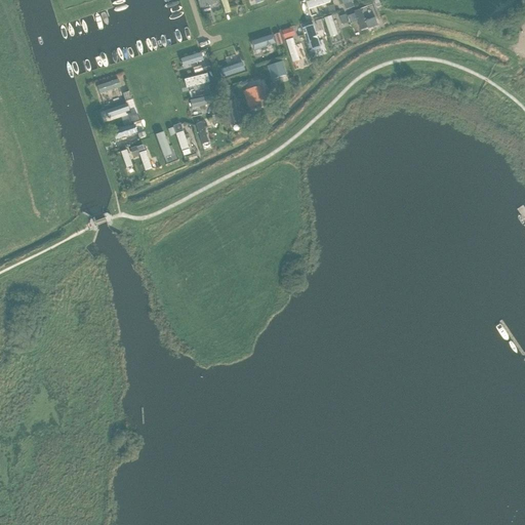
[(228,0),(221,0),(224,13),(231,12),(228,0)]
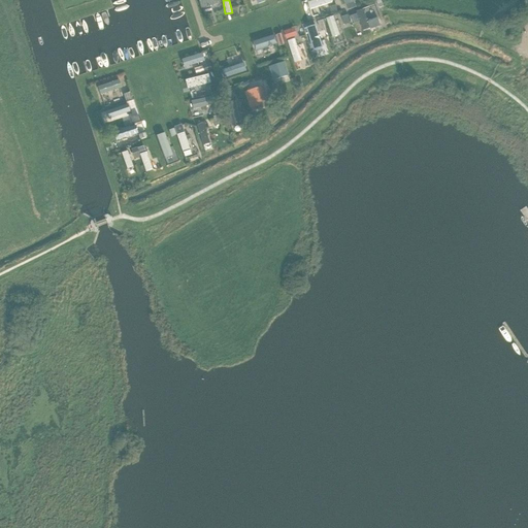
[(310,9),(333,1),(333,0),(310,0),(307,1),(310,9)]
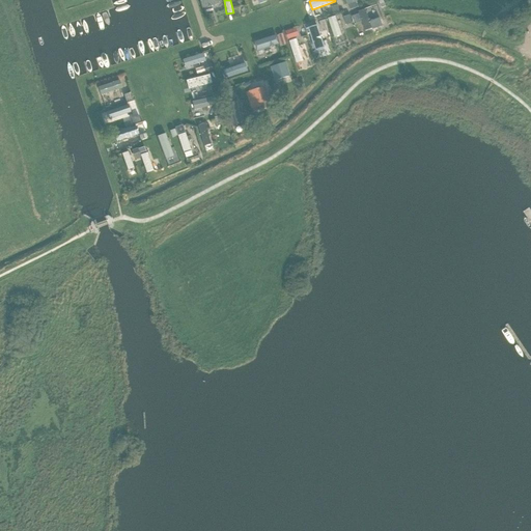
[(353,12),(356,23),(363,21),(367,31),(384,25),(376,4),(353,12)]
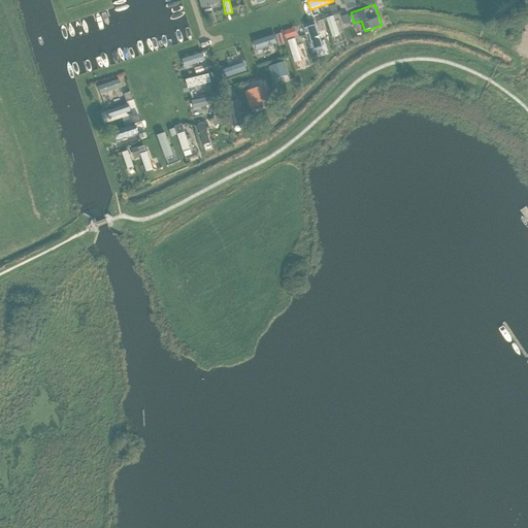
[(332,37),(340,35),(335,15),(327,18),(332,37)]
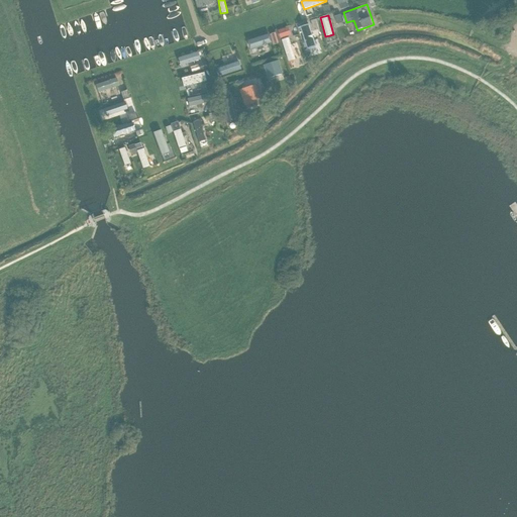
[(289,25),(279,29),(282,38),(292,34),(289,25)]
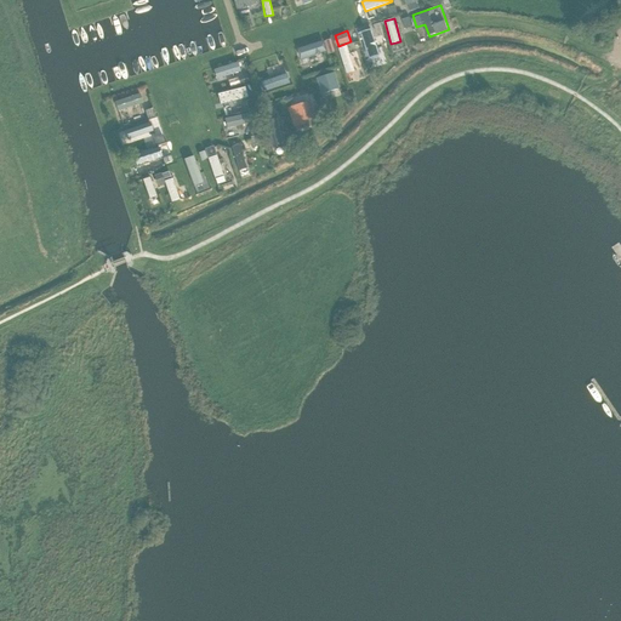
[(370,32),(360,34),(370,61),(379,58),(370,32)]
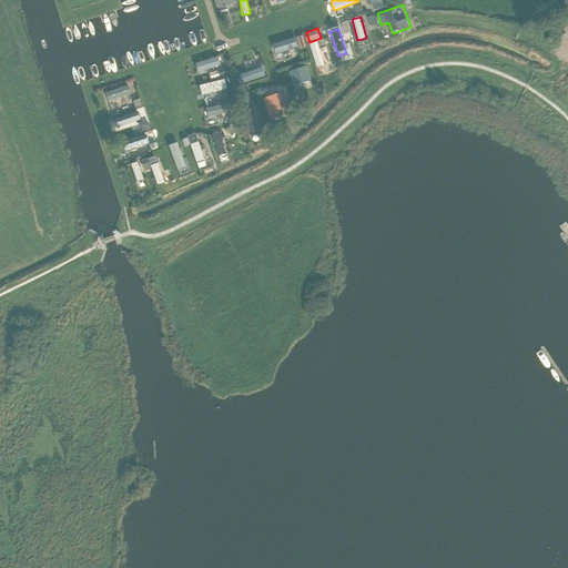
[(273,44),(276,53),(298,47),(295,37),(273,44)]
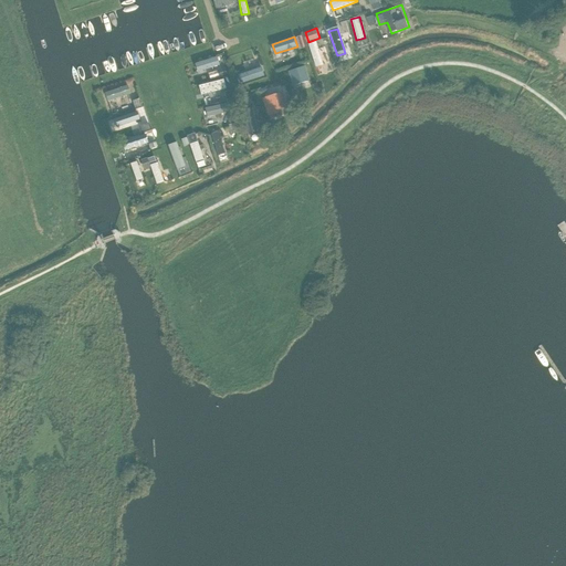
[(308,42),(316,66),(324,64),(317,40),(308,42)]
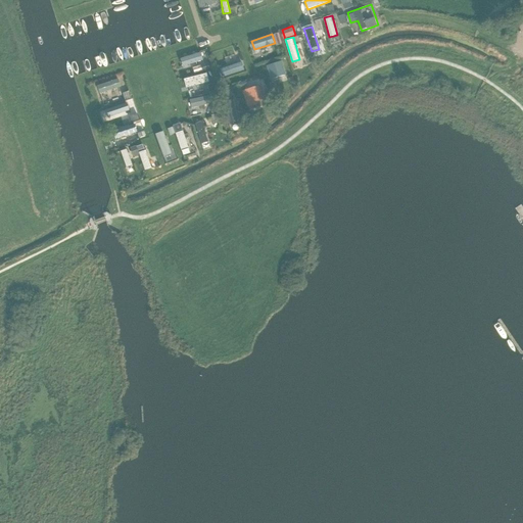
[(183,66),(203,59),(200,50),(180,57),(183,66)]
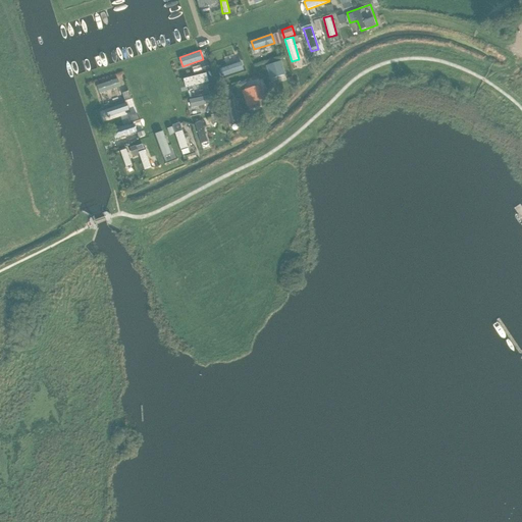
[(242,60),(216,68),(219,77),(245,69),(242,60)]
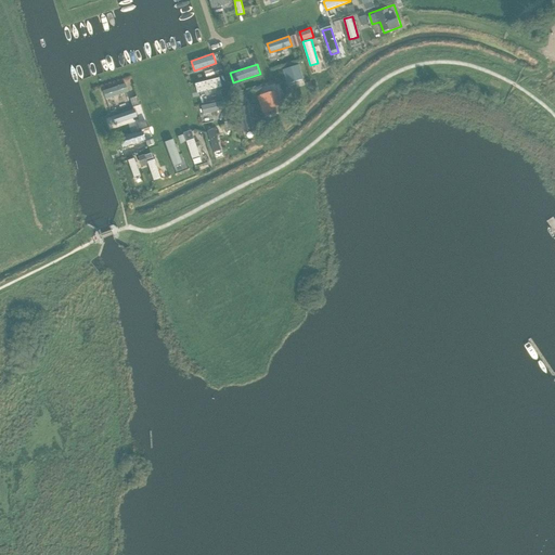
[(284,67),(287,84),(305,80),(300,64),(284,67)]
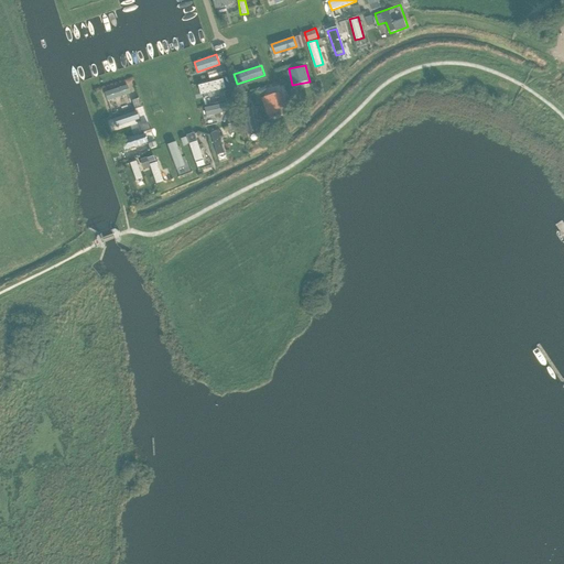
[(201,93),(224,87),(223,79),(198,86),(201,93)]
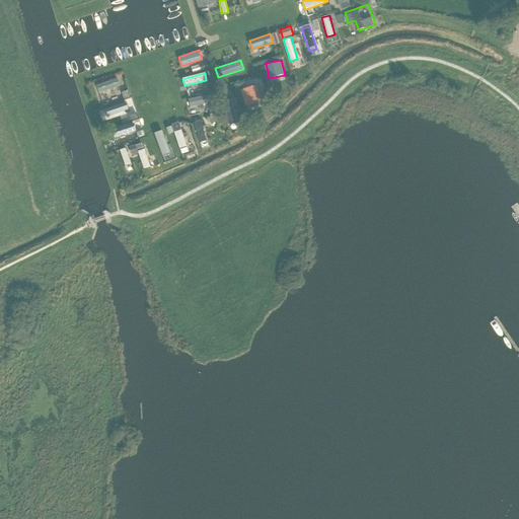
[(96,83),(99,92),(121,86),(118,77),(96,83)]
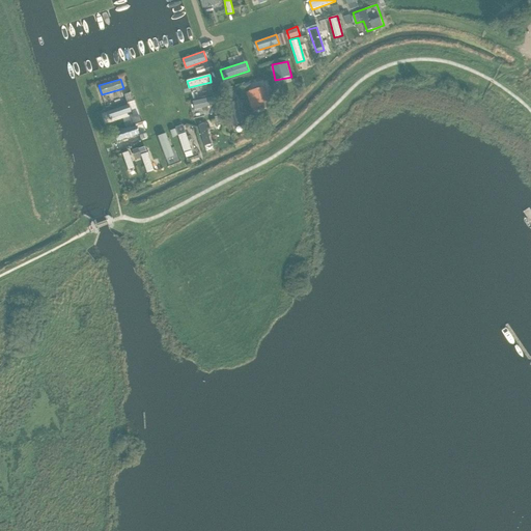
[(252,110),(262,107),(261,103),(270,101),(264,86),(247,92),(252,110)]
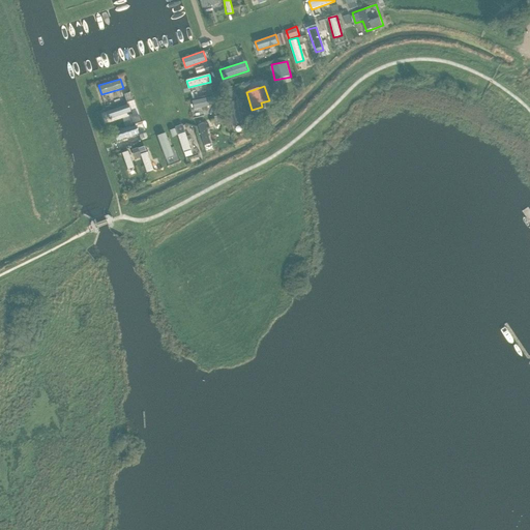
[(195,110),(216,107),(215,95),(193,98),(195,110)]
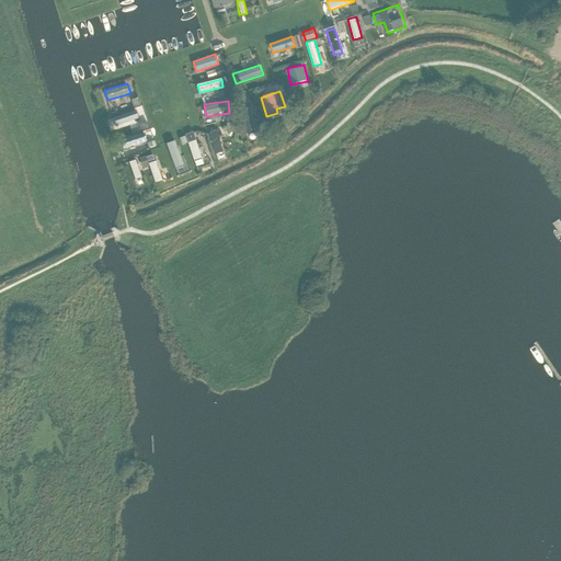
[(247,133),(258,130),(253,107),(242,110),(247,133)]
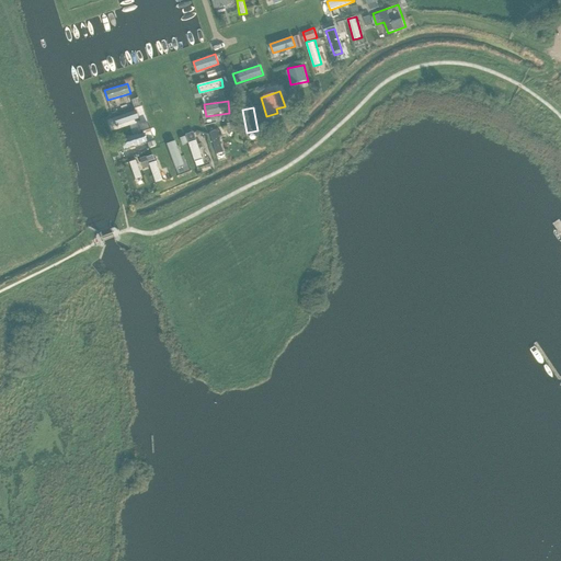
[(115,126),(145,117),(142,109),(113,118),(115,126)]
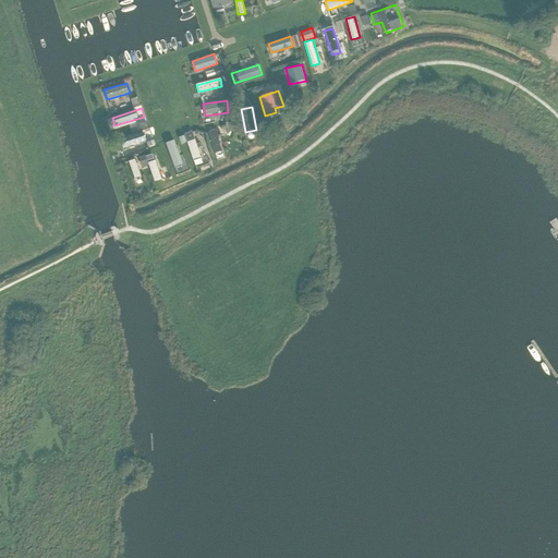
[(137,132),(146,130),(144,120),(135,122),(137,132)]
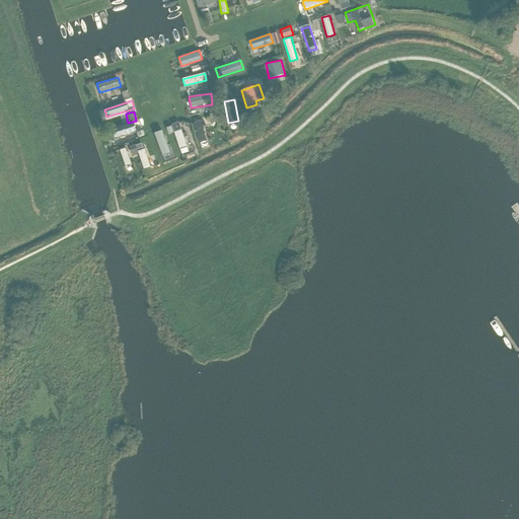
[(200,142),(208,139),(202,119),(194,122),(200,142)]
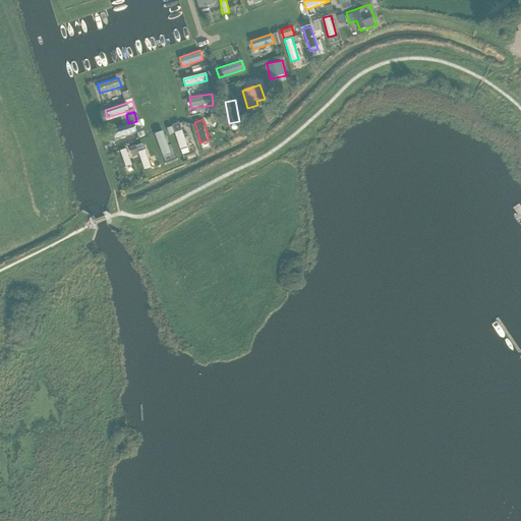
[(180,149),(187,147),(180,121),(167,125),(169,133),(175,131),(180,149)]
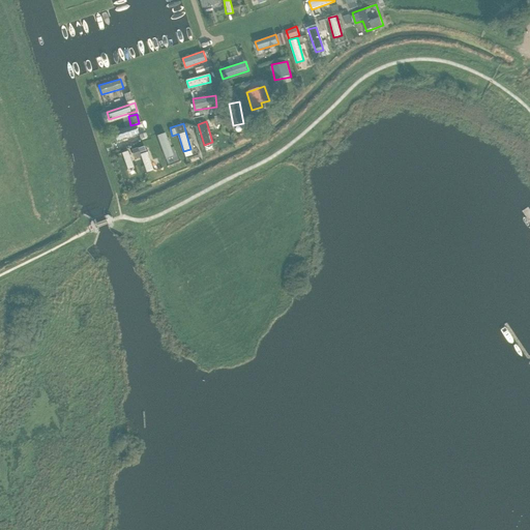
[(116,141),(136,134),(133,125),(113,133),(116,141)]
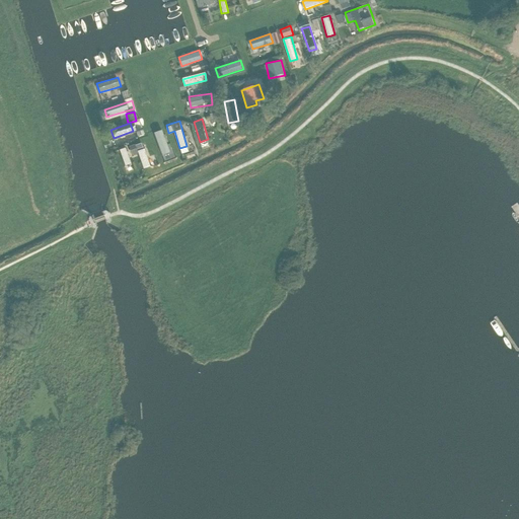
[(142,125),(133,128),(135,136),(144,134),(142,125)]
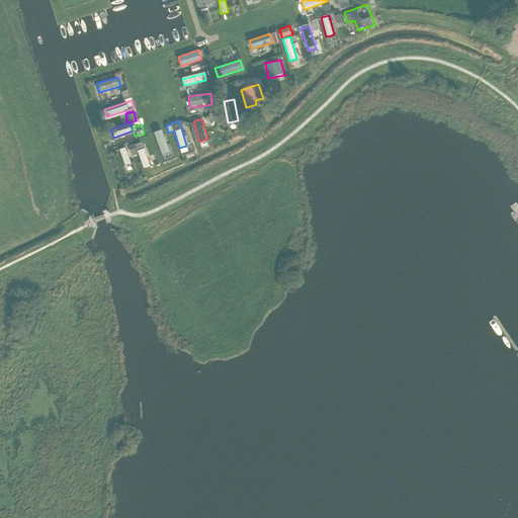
[(162,128),(154,132),(162,155),(171,152),(162,128)]
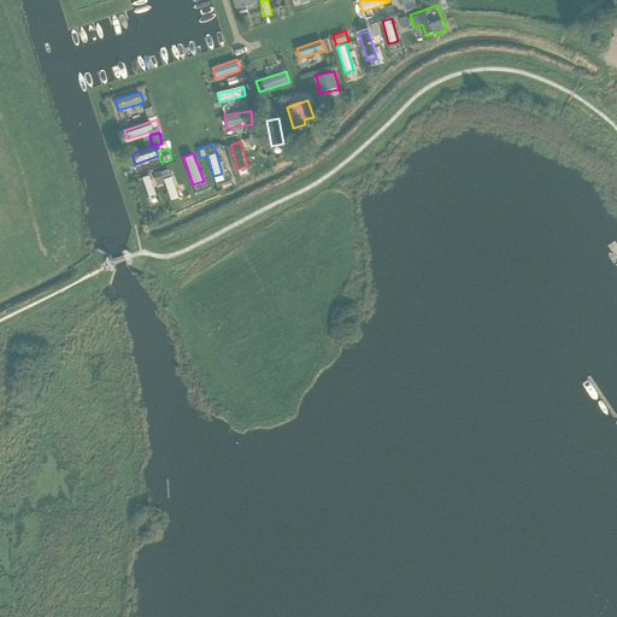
[(164,180),(170,200),(180,198),(170,168),(151,174),(154,183),(164,180)]
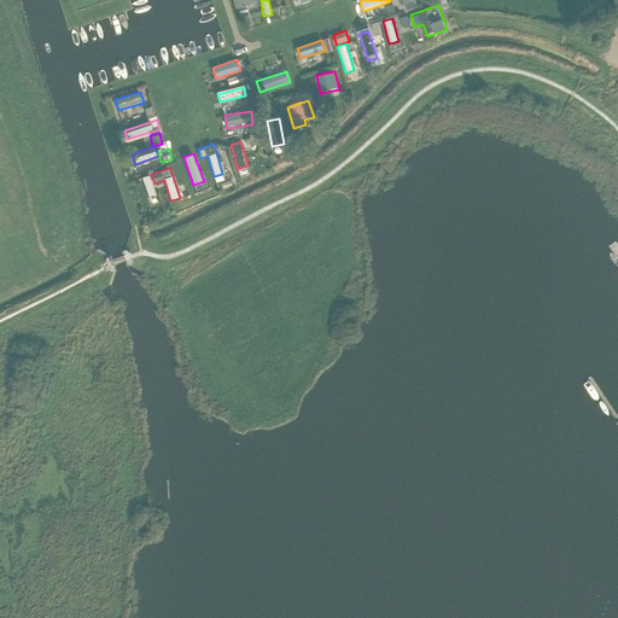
[(150,175),(143,178),(150,197),(157,194),(150,175)]
